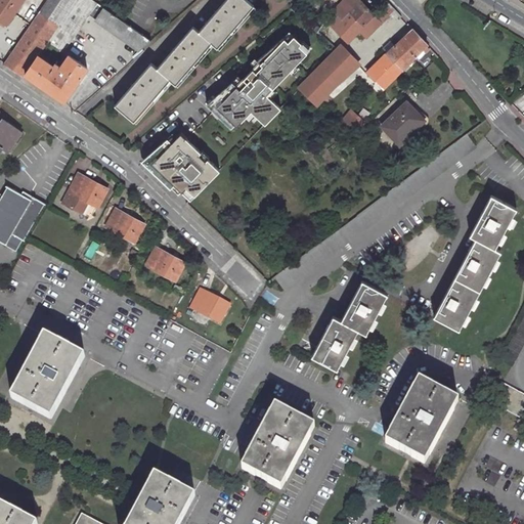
[(0,0),(0,19),(6,25),(23,0),(0,0)]
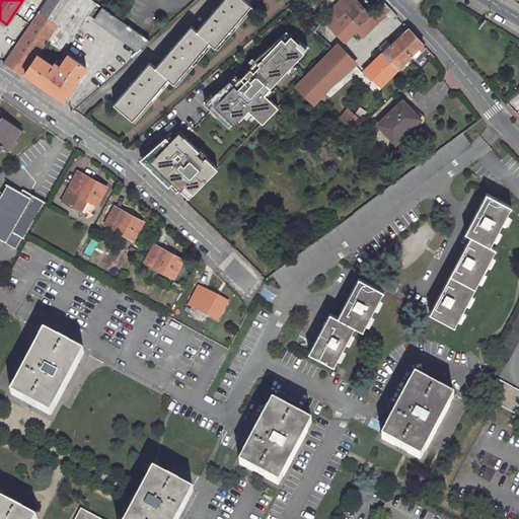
[(46,0),(3,63),(22,76),(23,76),(24,74),(38,56),(38,54),(47,41),(58,49),(66,48),(88,15),(96,3),(91,0),(46,0)]
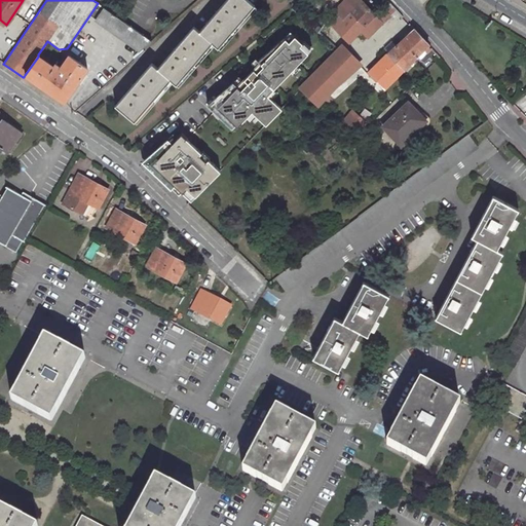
[(151,65),(116,106),(135,121),(170,80),(176,85),(213,43),(219,48),(255,5),(249,0),(229,0),(200,33),(195,28),(158,70),(151,65)]
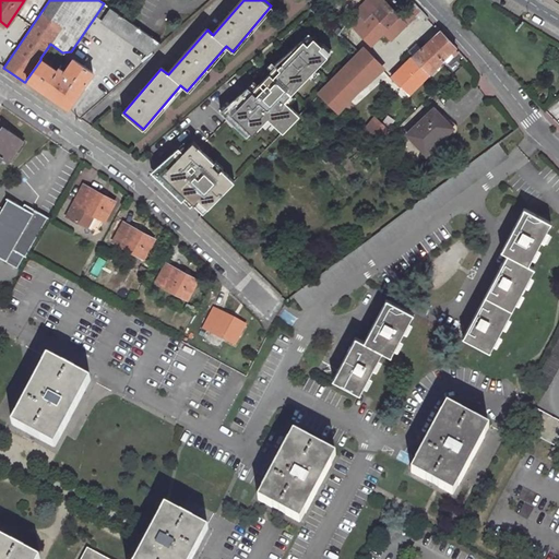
[(401,16),(382,0),(369,0),(364,7),(372,15),(389,30),(392,26),(401,16)]
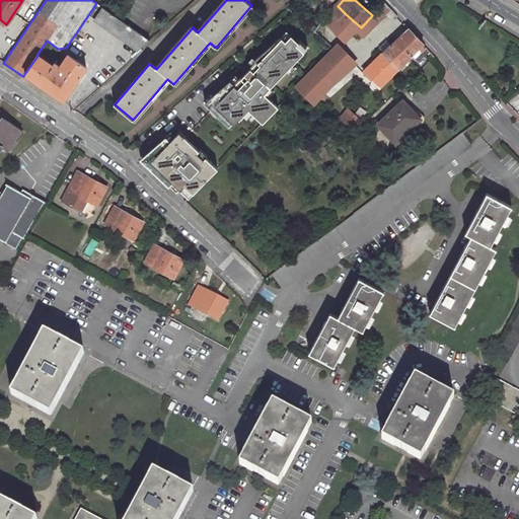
[(364,24),(370,30),(378,23),(377,22),(391,9),(384,2),(372,15),(364,24)]
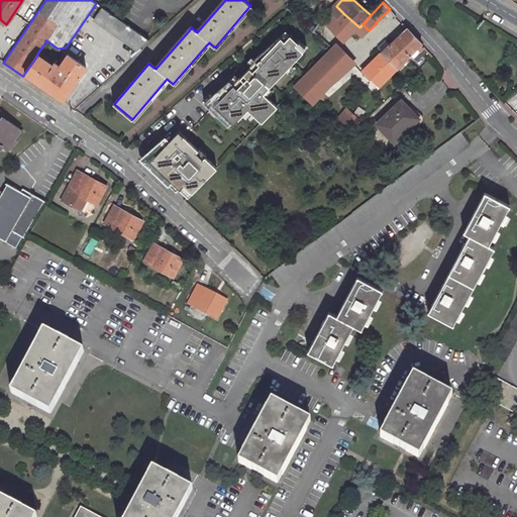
[(88,15),(137,52),(137,50),(149,41),(96,3),(88,15)]
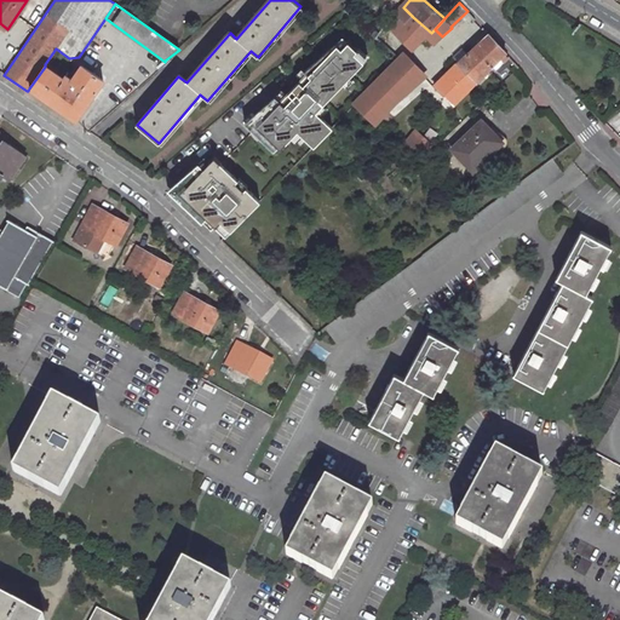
[(403,7),(395,17),(406,27),(413,17),(403,7)]
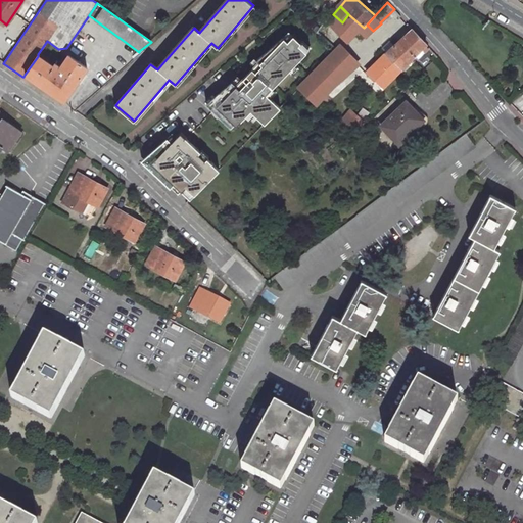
[(341,22),(355,36),(359,32),(364,28),(348,14),(342,22),(341,22)]
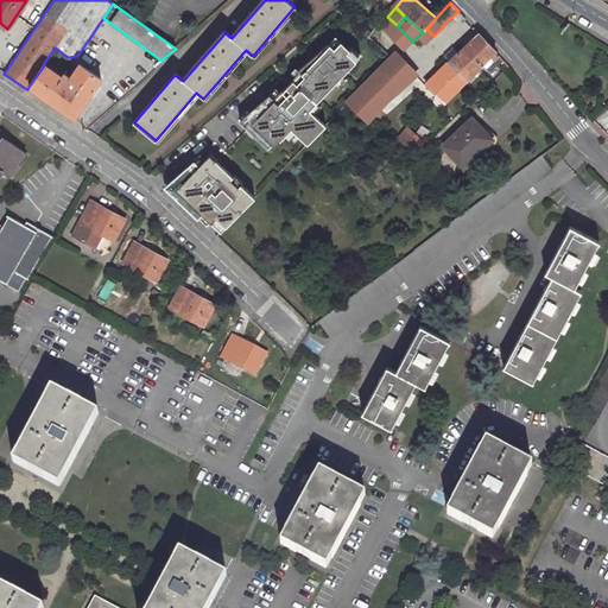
[(391,21),(382,31),(384,31),(398,44),(405,51),(413,42),(397,26),(391,21)]
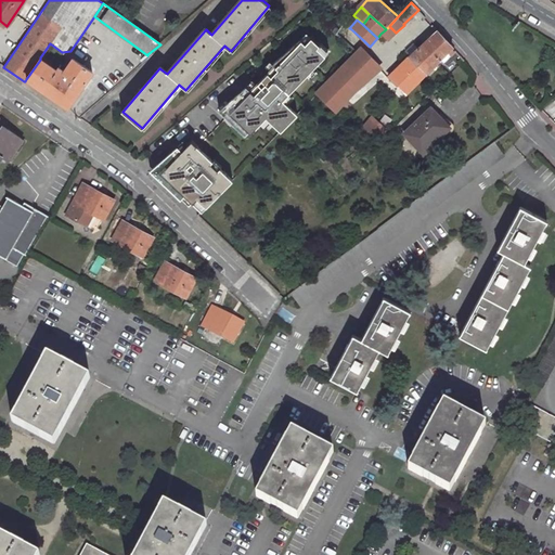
[(381,34),(388,40),(396,33),(389,26),(386,29),(381,34)]
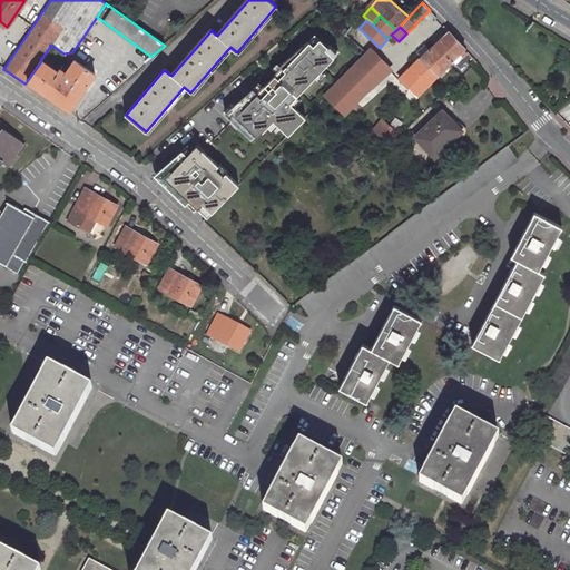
[(467,49),(450,32),(435,46),(453,62),(454,61),(461,53),(464,57),(469,53),(465,50),(467,49)]
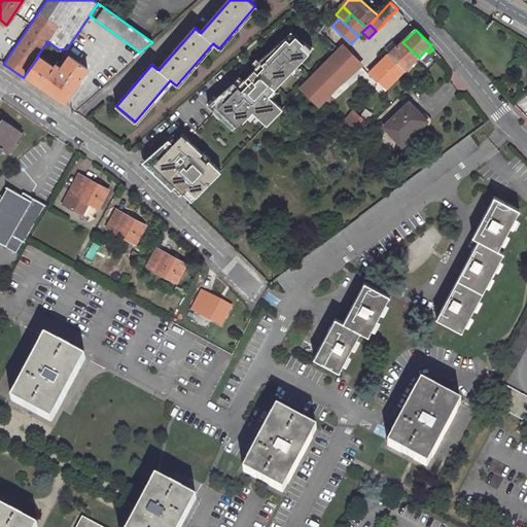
[(254,109),(268,123),(283,106),(270,93),(311,51),(304,44),(306,41),(297,34),(292,40),(287,36),(260,59),(262,61),(245,78),(243,75),(237,81),(239,84),(232,93),(227,89),(213,104),(216,108),(216,109),(223,116),(226,112),(239,125),(254,109)]
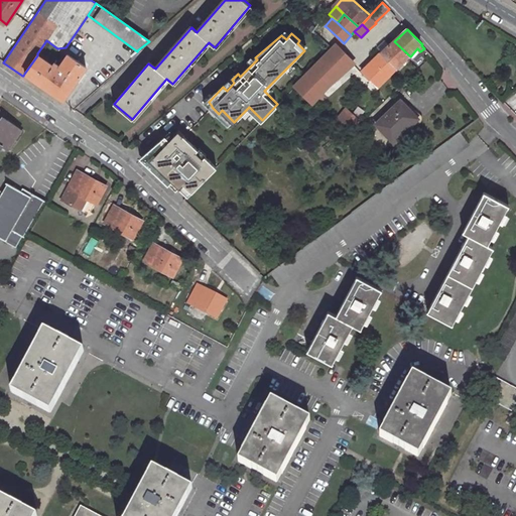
[(394,41),(363,73),(380,88),(397,70),(410,56),(394,41)]
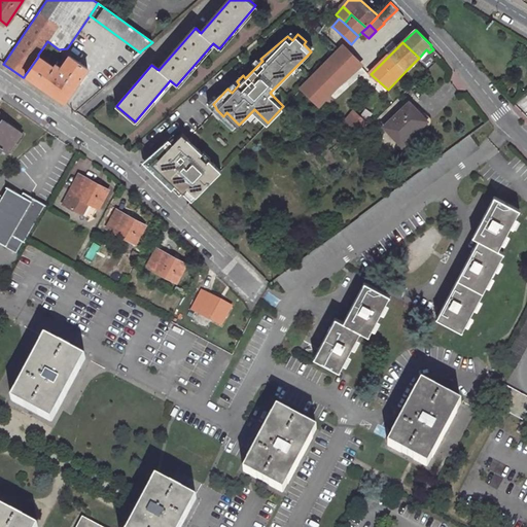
[(339,49),(303,88),(320,105),(360,65),(341,47),(339,49)]
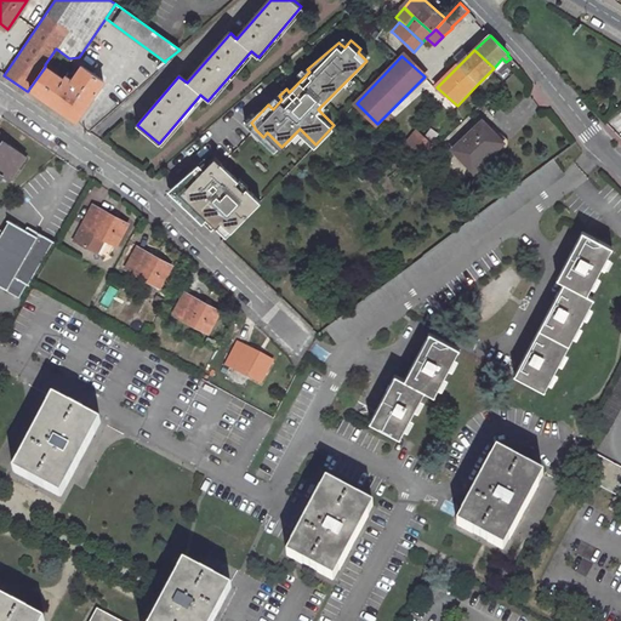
[(495,67),(499,69),(506,62),(502,58),(495,67)]
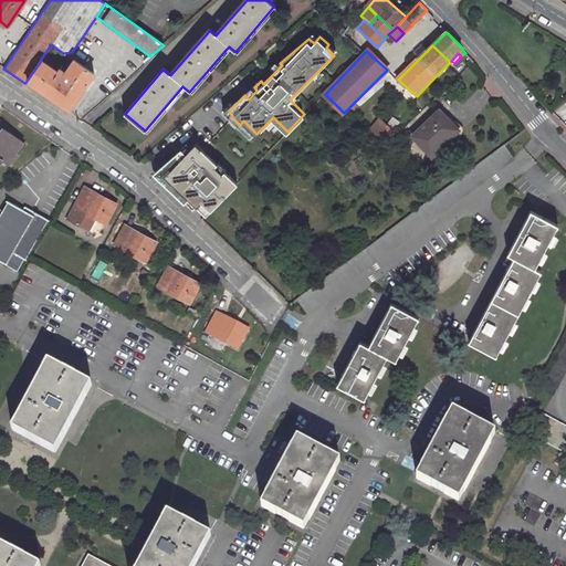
[(27,81),(69,111),(94,74),(74,61),(65,73),(60,70),(58,72),(41,61),(27,81)]
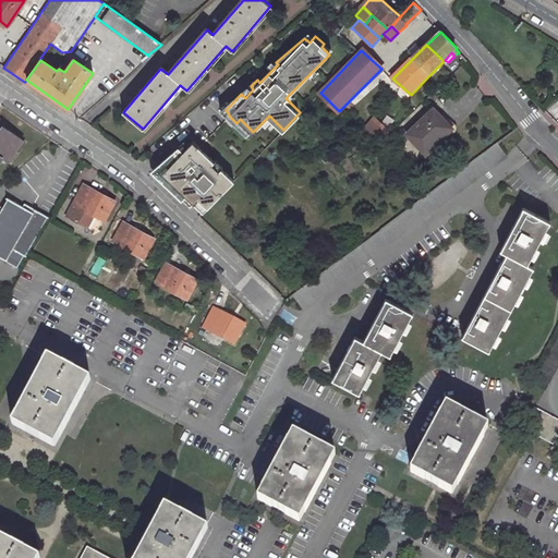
[(414,98),(432,79),(429,75),(411,95),(414,98)]
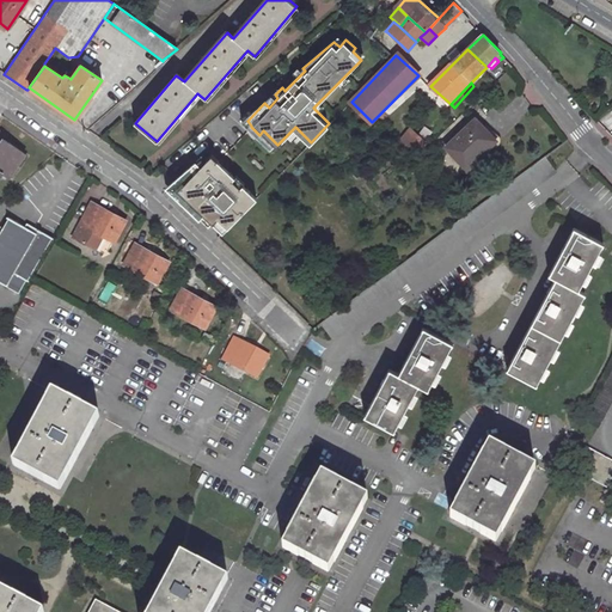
[(274,93),(264,103),(269,108),(277,98),(275,95),(274,93)]
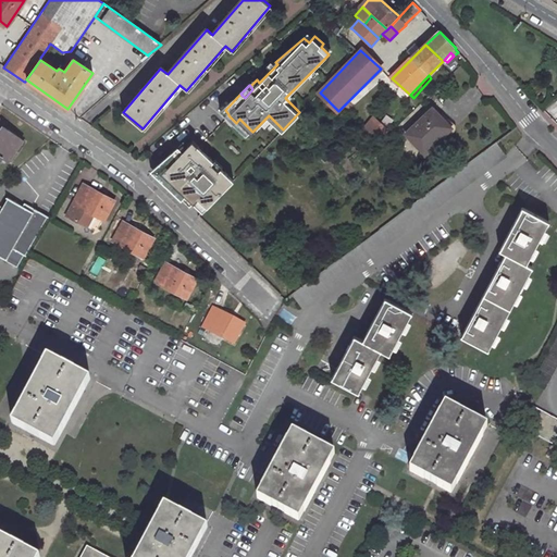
[(434,109),(407,135),(426,153),(453,128),(434,109)]
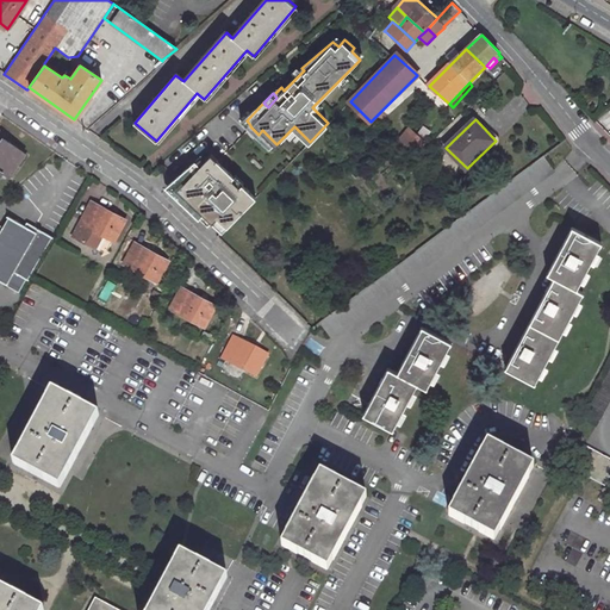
[(429,144),(410,126),(397,141),(415,159),(429,144)]
